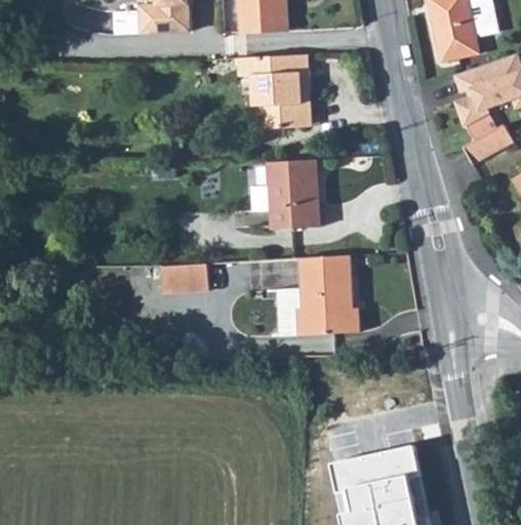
[(189,31),(188,0),(155,0),(155,5),(148,5),(138,5),(141,34),(189,31)]
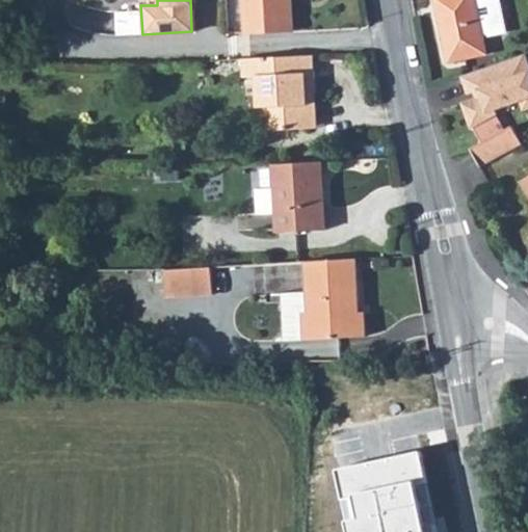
[(240,0),(242,32),(286,30),(284,0),(240,0)]
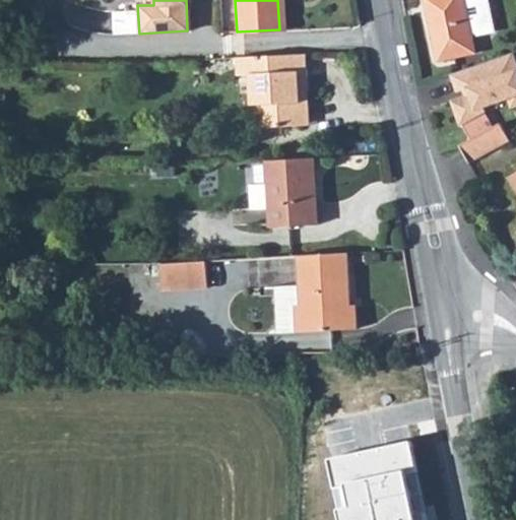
[(485,0),(423,0),(436,60),(472,53),(468,37),(492,31),(485,0)]
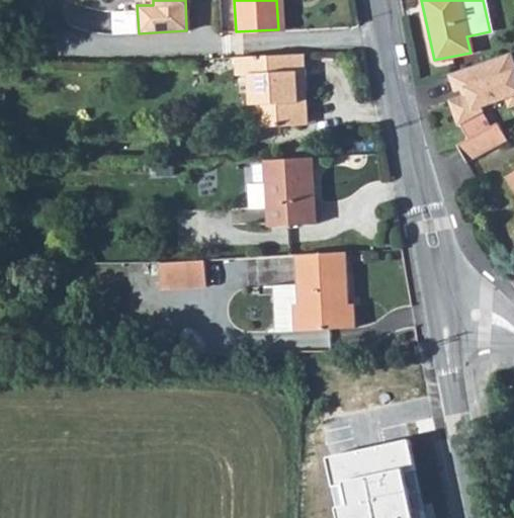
[(513,66),(509,53),(447,75),(453,92),(464,88),(466,93),(447,100),(456,125),(482,111),(480,107),(504,99),(507,107),(513,104),(513,66)]
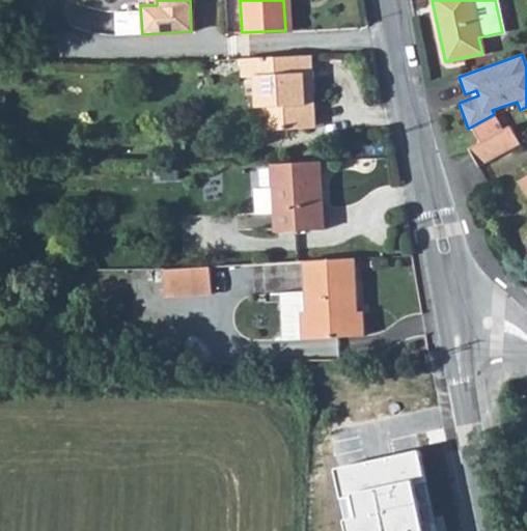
[(310,55),(239,59),(240,77),(253,77),(255,131),(305,129),(304,91),(311,91),(310,55)]
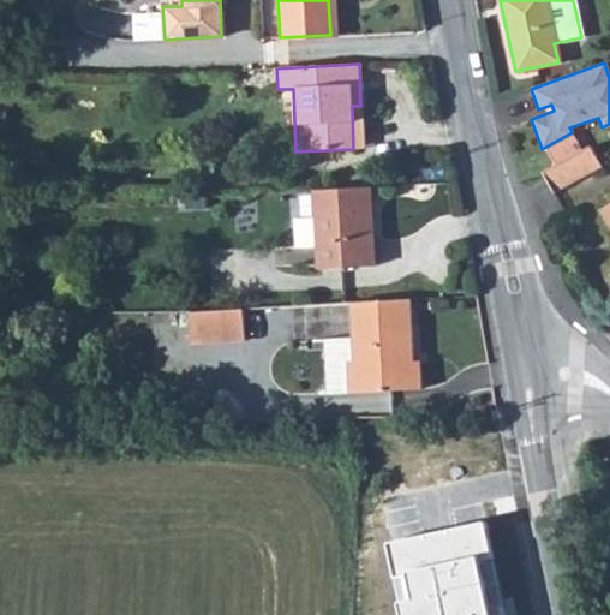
[(360,106),(352,106),(353,149),(363,148),(360,106)]
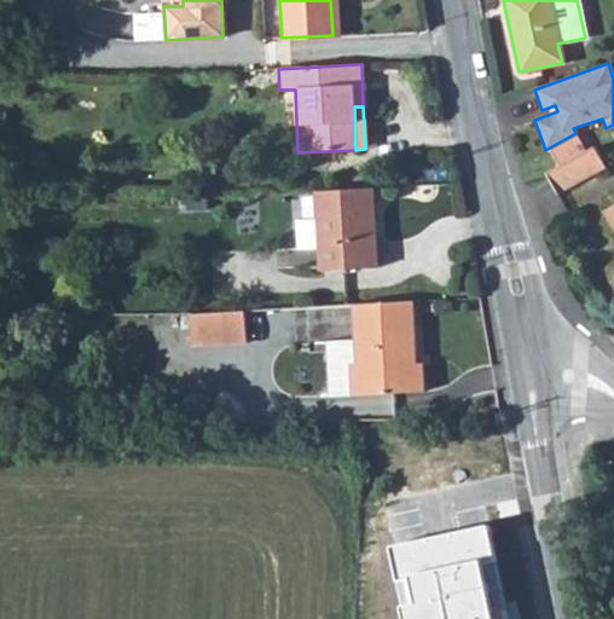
[(591,146),(544,173),(555,195),(603,168),(591,146)]
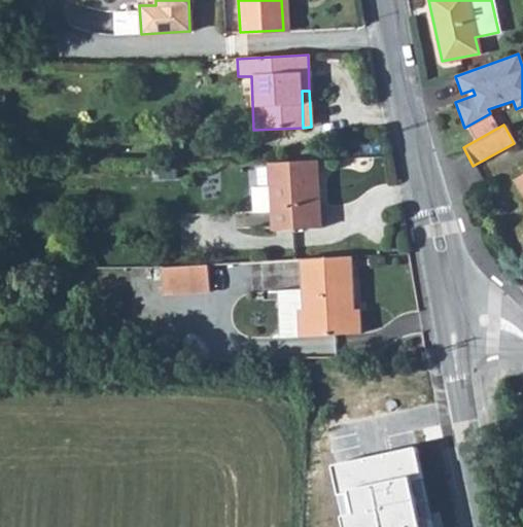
[(315,161),(269,163),(270,186),(251,187),(252,212),(272,211),(273,231),(318,229),(315,161)]
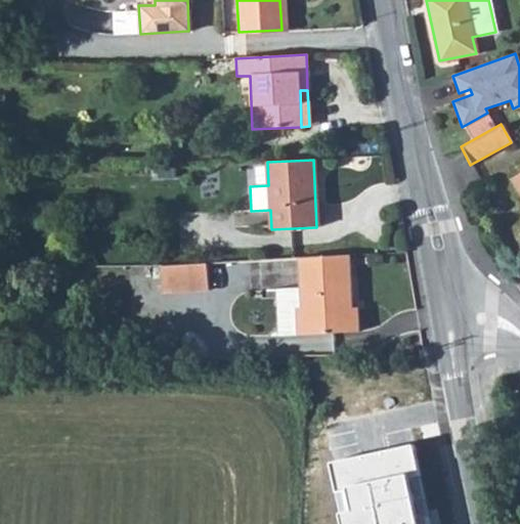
[(348,255),(298,258),(301,308),(296,308),(297,335),(357,332),(356,307),(351,307),(348,255)]
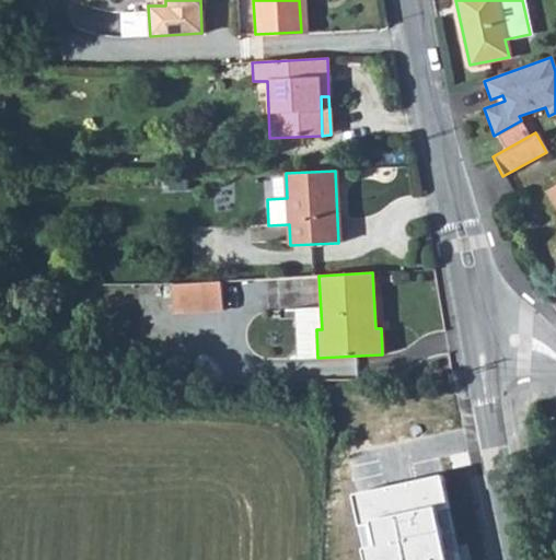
[(171,284),(172,313),(221,311),(219,281),(171,284)]
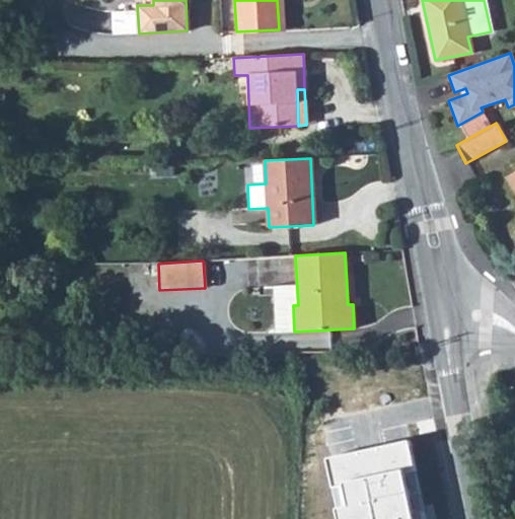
[(414,518),(415,501),(392,501),(393,477),(355,476),(354,518),(414,518)]
